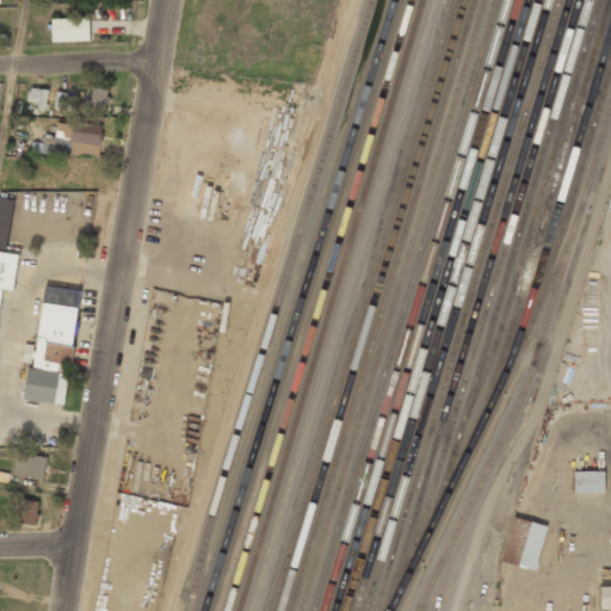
[(50,18),(51,42),(88,41),(88,17),(50,18)]
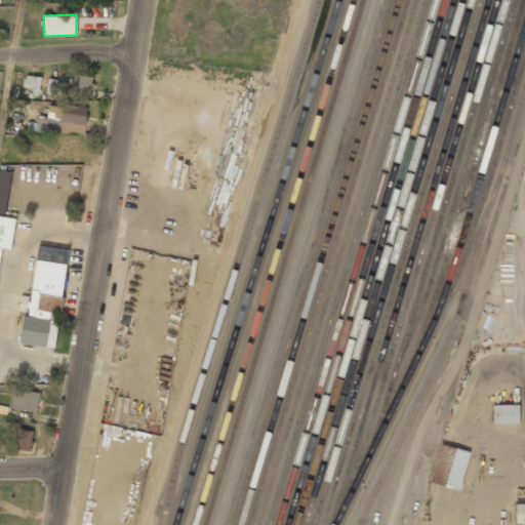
[(26,75),(26,78),(24,78),(23,86),(30,87),(29,93),(38,95),(41,77),(26,75)]
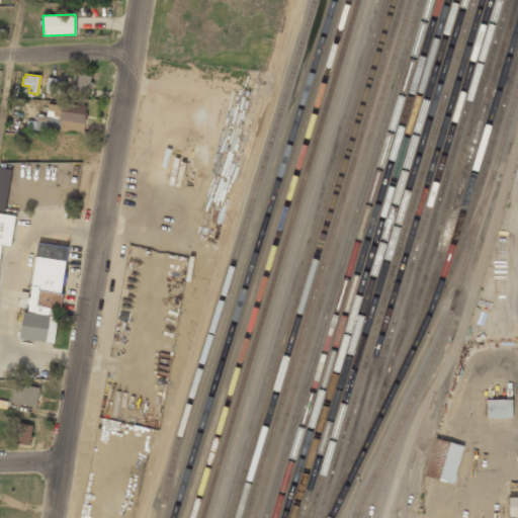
[(73,74),(70,92),(87,95),(88,88),(91,89),(92,82),(90,82),(90,76),(73,74)]
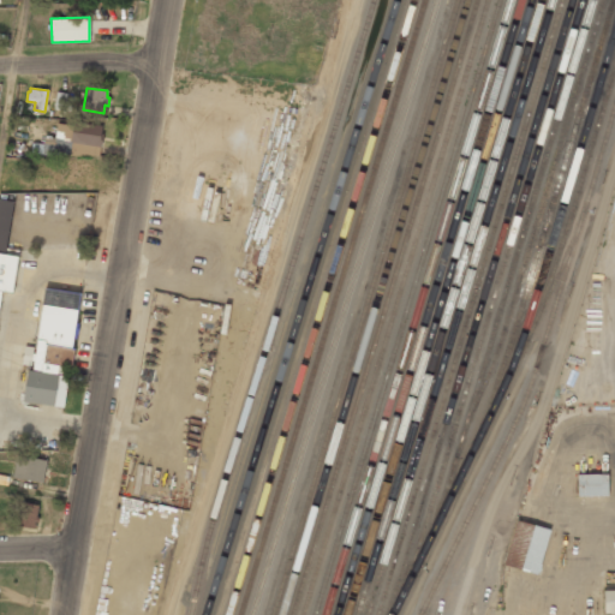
[(55,91),(53,109),(65,111),(67,94),(55,91)]
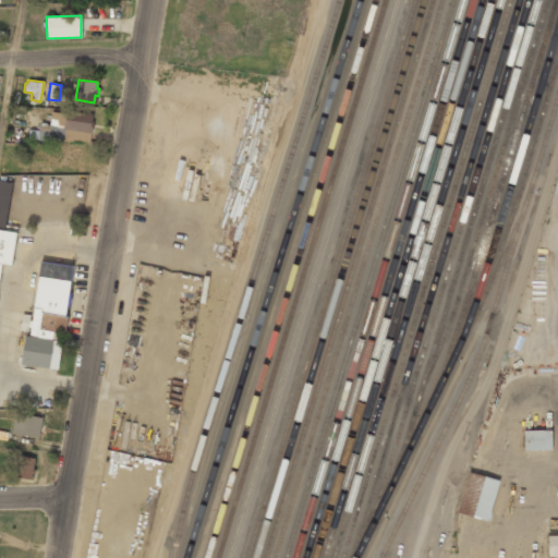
[(68,110),(67,114),(51,111),(49,124),(39,124),(39,131),(28,130),(27,140),(89,142),(94,114),(68,110)]
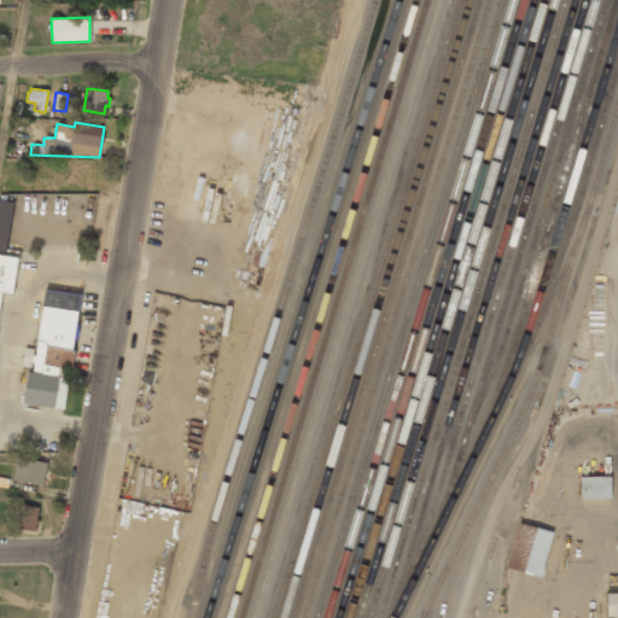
[(0,200),(0,301),(1,293),(12,296),(18,257),(5,255),(13,203),(0,200)]
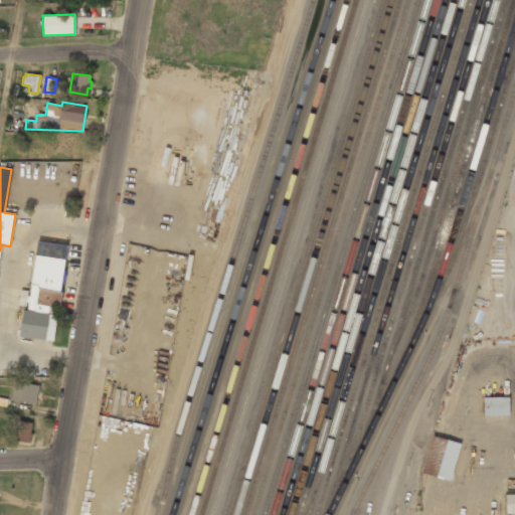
[(37,242),(29,296),(27,296),(28,291),(20,289),(17,305),(25,306),(26,302),(27,302),(26,309),(22,309),(18,336),(53,342),(61,292),(58,292),(65,246),(37,242)]
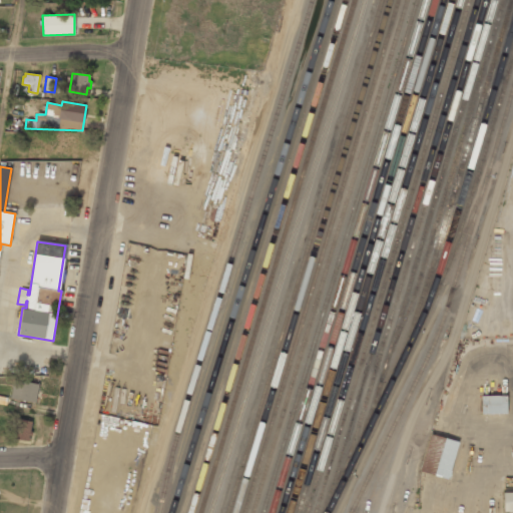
[(13,380),(10,398),(35,402),(38,385),(13,380)]
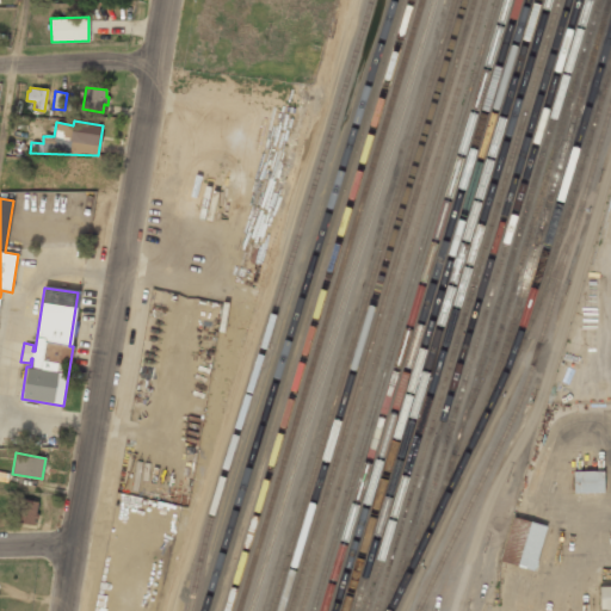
[(604,471),(574,471),(573,493),(604,493),(604,471)]
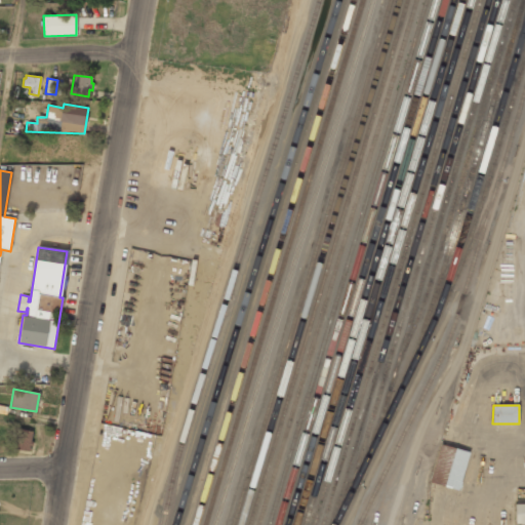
[(15,428),(11,448),(29,451),(32,432),(15,428)]
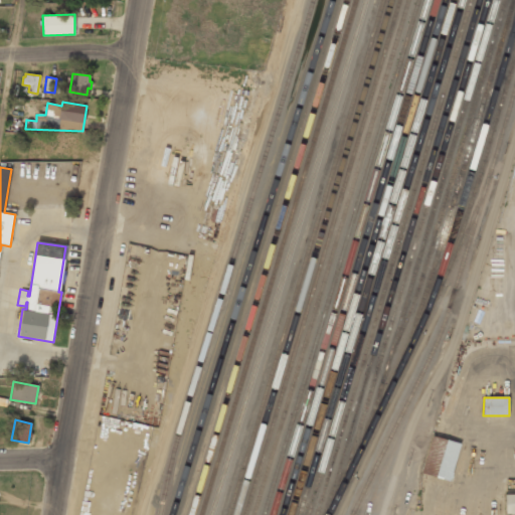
[(433,436),(421,473),(449,481),(460,444),(433,436)]
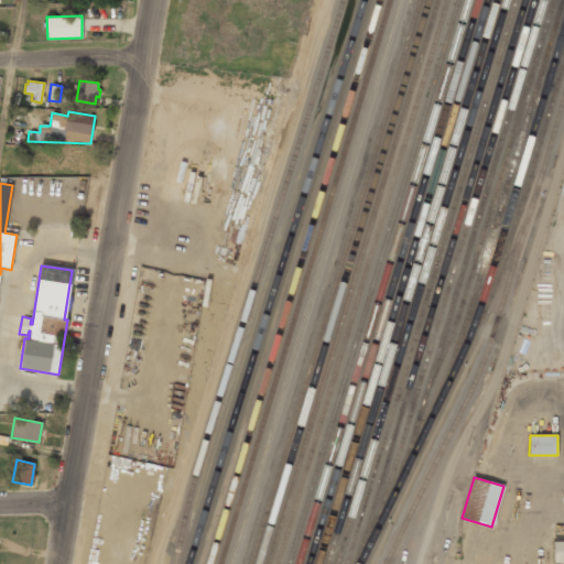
[(563,541),(554,541),(553,563),(563,563),(563,541)]
